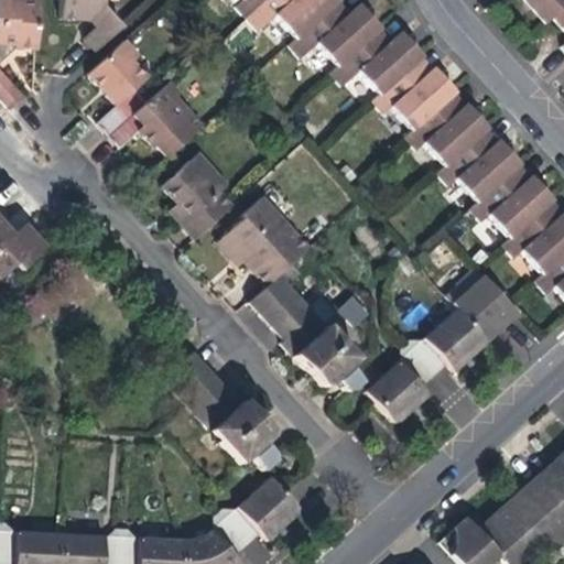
[(34,52),(36,0),(0,0),(0,101),(9,111),(21,99),(0,76),(0,63),(2,62),(14,50),(34,52)]
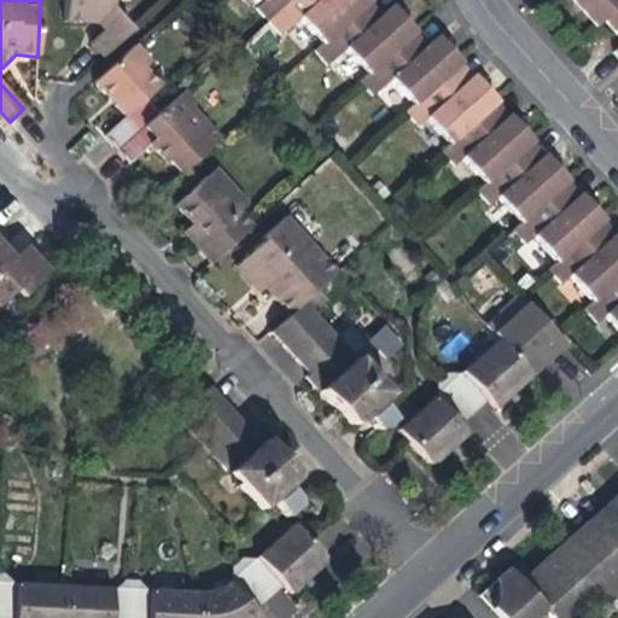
[(103,58),(132,31),(110,9),(110,0),(64,0),(64,24),(94,25),(101,34),(89,45),(103,58)]
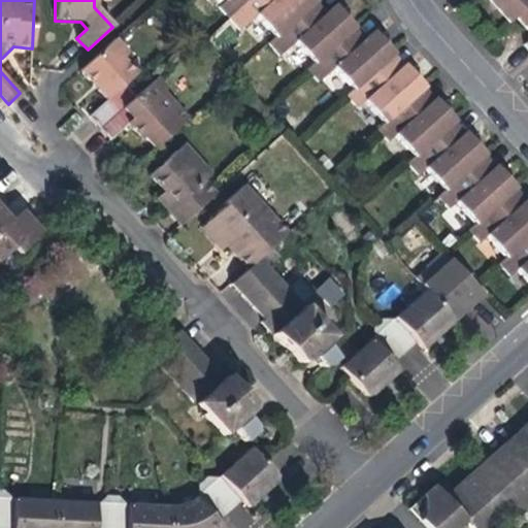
[(388,61),(397,53),(384,37),(378,42),(371,34),(367,38),(361,43),(351,32),(357,27),(343,11),(337,17),(330,9),(321,18),(310,6),(316,0),(226,0),(225,1),(244,25),(258,12),(277,35),(273,39),(284,51),(297,39),(318,62),(315,64),(324,75),(335,66),(356,89),(352,92),(363,104),(367,101),(385,121),(382,125),(392,136),(396,132),(416,154),(411,157),(422,169),(426,165),(447,188),(441,192),(453,204),(457,200),(479,223),(473,227),(483,237),(487,233),(508,256),(503,260),(514,272),(519,268),(527,277),(527,206),(523,201),(518,206),(508,196),(519,188),(503,170),(498,174),(493,168),(488,173),(476,161),(487,152),(471,135),(466,138),(461,132),(456,137),(447,126),(456,117),(442,103),(438,107),(431,100),(426,104),(416,93),(426,84),(414,70),(408,74),(402,68),(398,72),(388,61)]
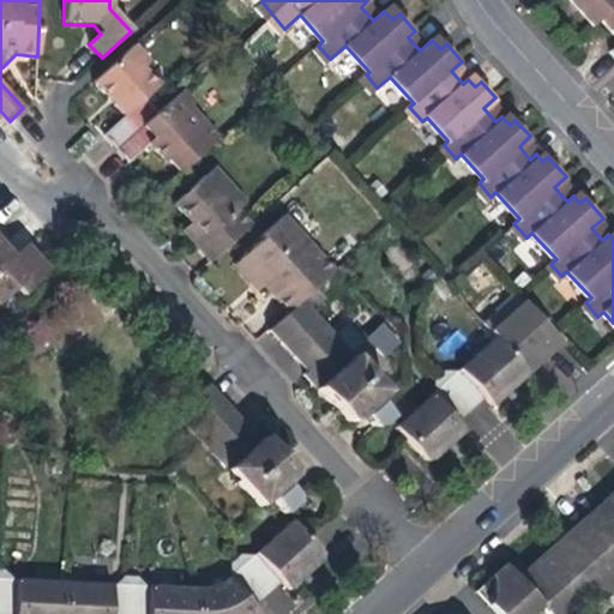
[(374,0),(367,0),(361,7),(373,20),(384,11),(374,0)]
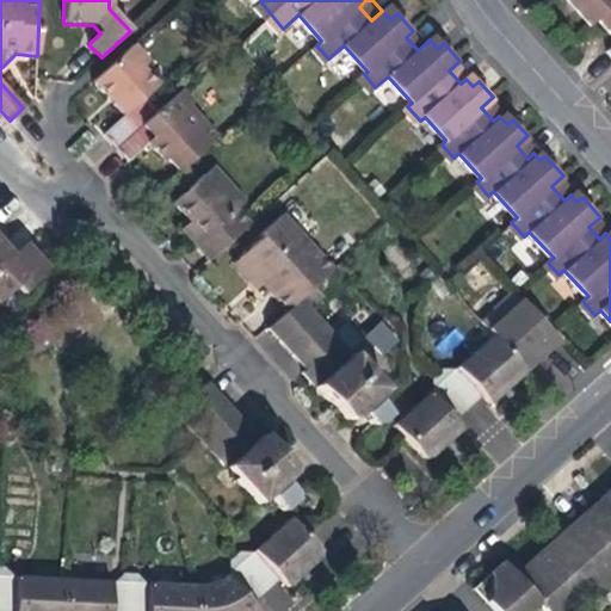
[(610,0),(571,0),(576,6),(571,11),(587,29),(600,17),(610,28),(610,49),(609,53),(610,55),(610,0)]
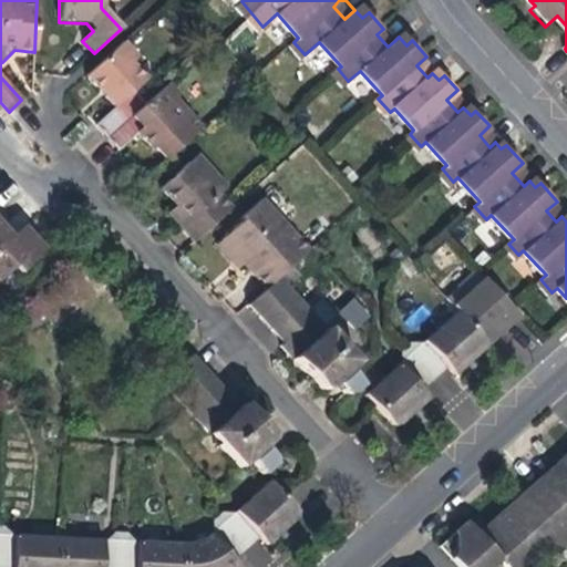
[(361,3),(354,10),(362,18),(369,12),(366,9),(361,3)]
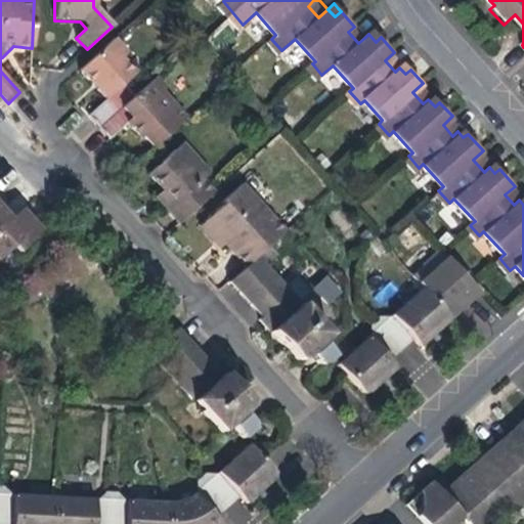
[(364,38),(354,27),(348,32),(358,43),(364,38)]
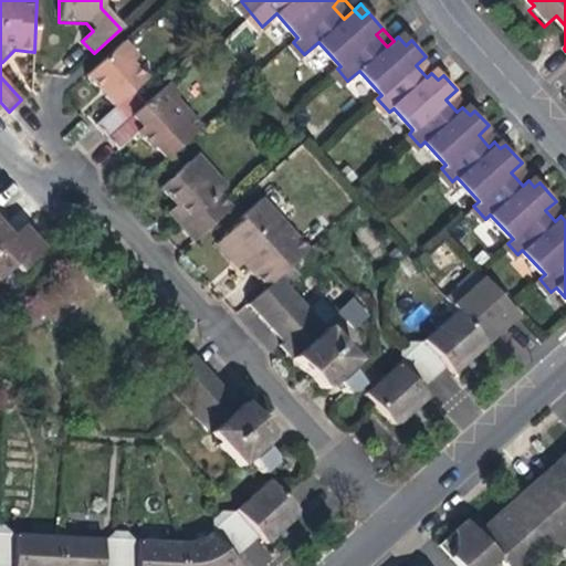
[(404,31),(398,37),(406,45),(411,40),(408,37),(404,31)]
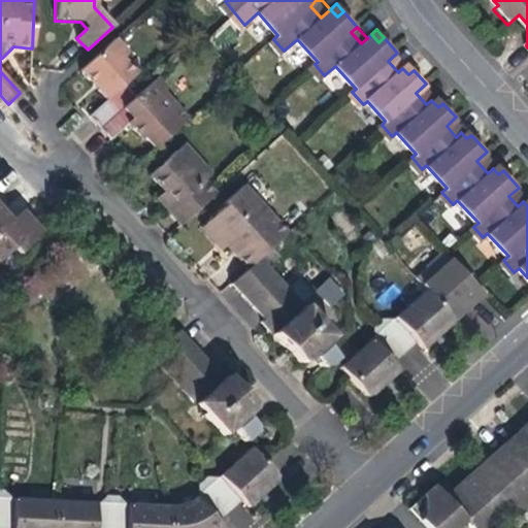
[(90,118),(100,128),(134,96),(124,85),(139,72),(127,57),(133,53),(119,36),(80,70),(98,91),(107,101),(90,118)]
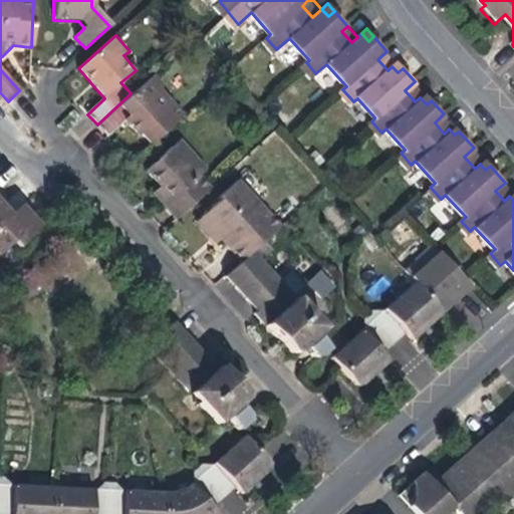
[(393,57),(387,51),(377,59),(388,70),(392,66),(398,72),(403,68),(393,57)]
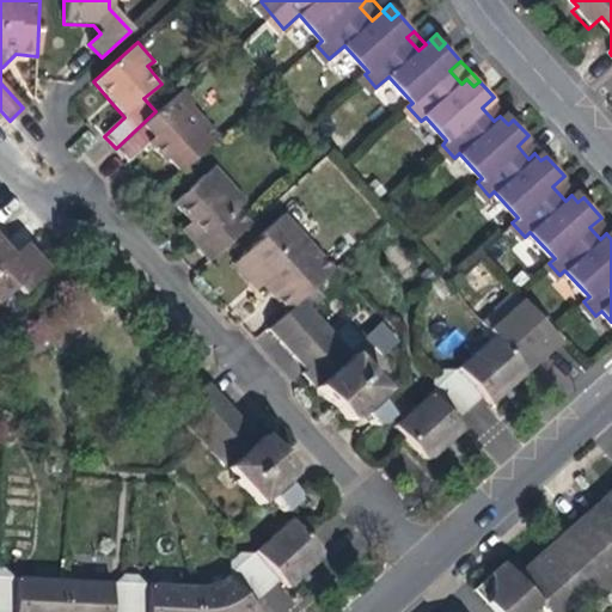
[(182,89),(155,111),(116,148),(128,161),(148,144),(155,153),(164,161),(206,124),(189,108),(194,103),(182,89)]
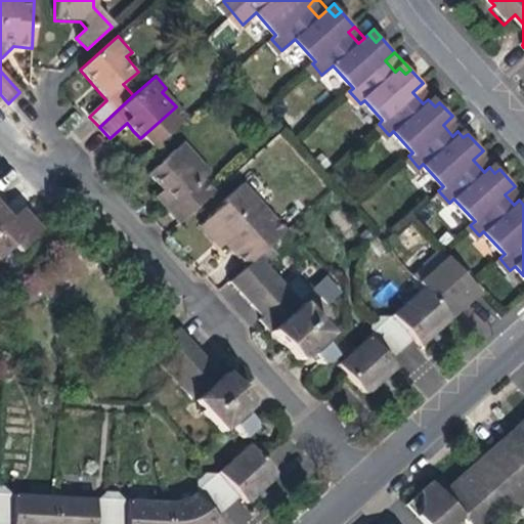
[(430,91),(423,83),(412,92),(423,103),(428,99),(435,106),(439,102),(430,91)]
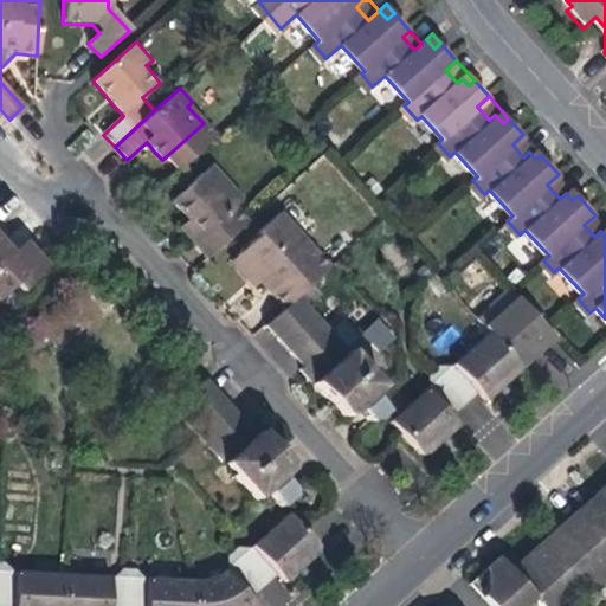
[(530,143),(523,134),(513,144),(523,158),(529,152),(535,159),(541,155),(530,143)]
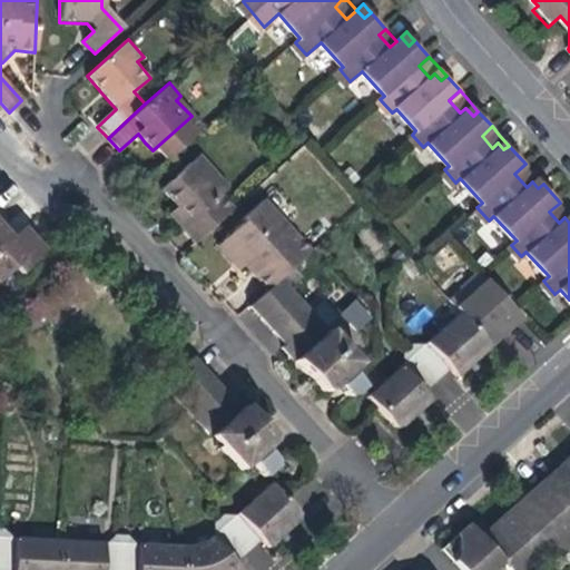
[(197,157),(188,165),(198,175),(206,168),(197,157)]
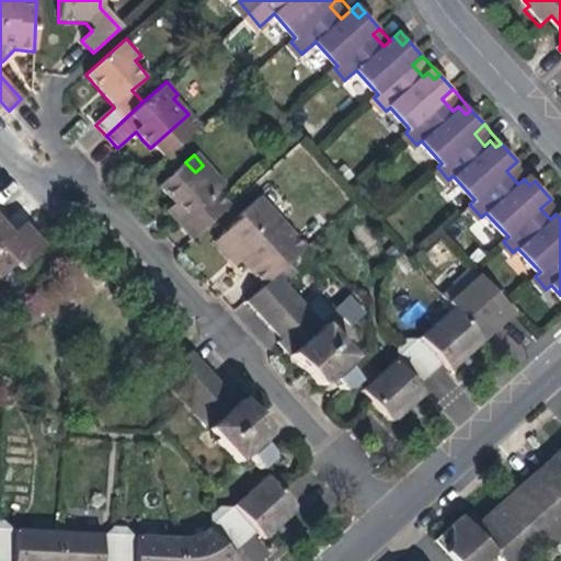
[(524,169),(517,161),(506,171),(518,184),(524,179),(529,185),(535,181),(524,169)]
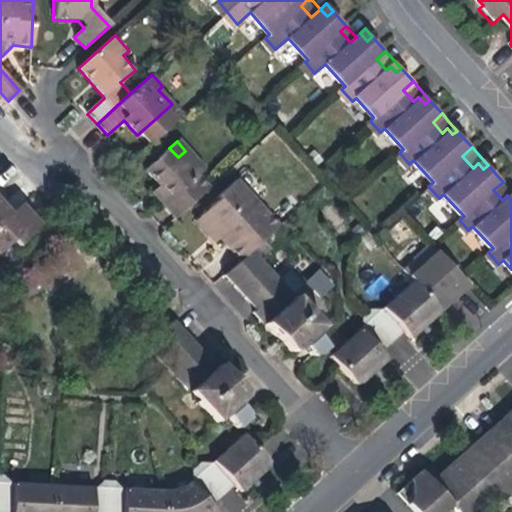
[(202,169),(185,151),(178,157),(169,148),(144,171),(160,188),(169,198),(161,204),(174,218),(207,188),(195,176),(202,169)]
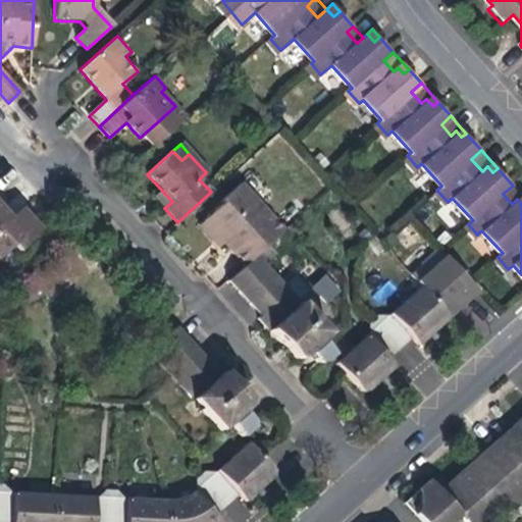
[(205,221),(225,245),(244,265),(255,255),(282,230),(240,185),(222,201),(225,204),(205,221)]
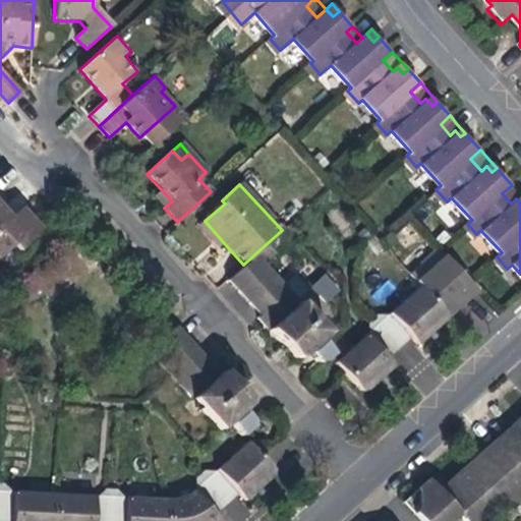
[(520,194),(519,192),(512,185),(502,193),(511,204),(516,198),(520,204),(520,194)]
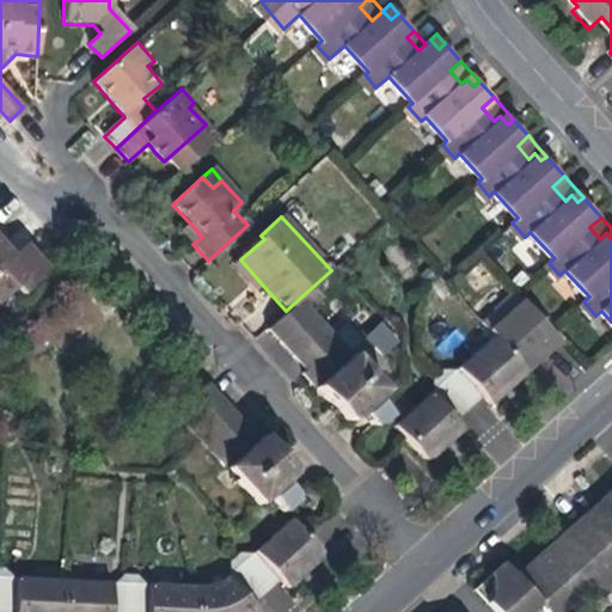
[(0,301),(14,289),(20,297),(48,270),(24,245),(12,256),(0,243),(0,301)]
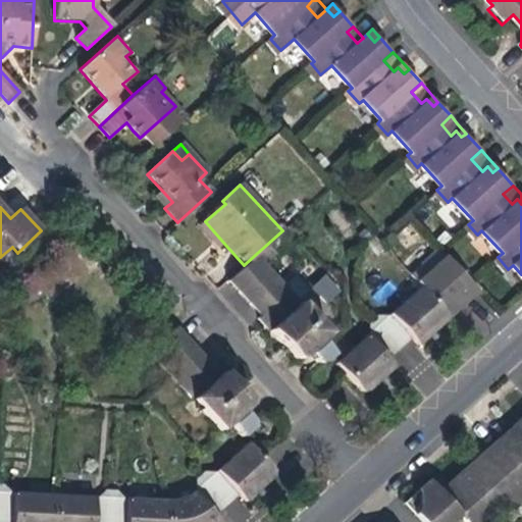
[(220,249),(225,245),(205,221),(200,226),(209,237),(220,249)]
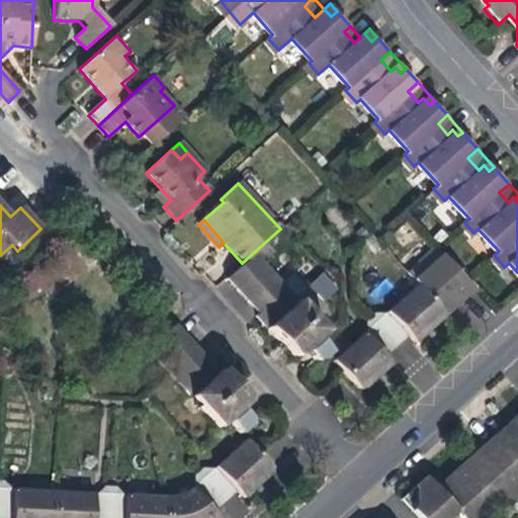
[(408,273),(418,284),(445,315),(458,304),(456,300),(462,294),(469,288),(460,278),(463,275),(437,247),(408,273)]
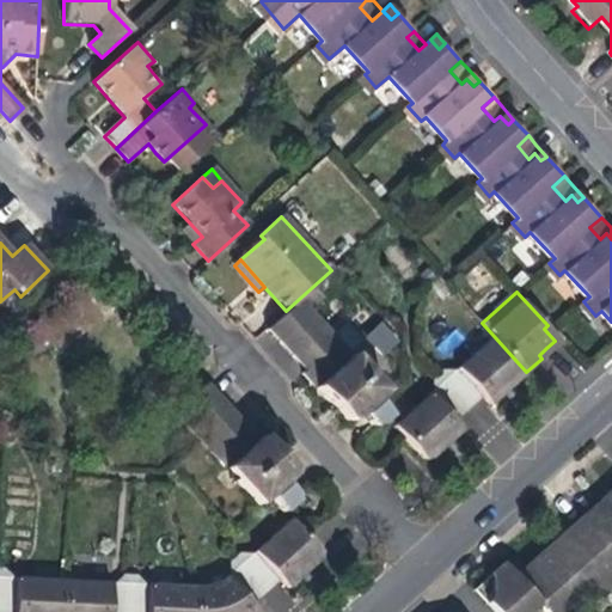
[(384,391),(299,299),(286,311),(268,328),(301,366),(318,385),(316,387),(335,408),(348,422),(353,422),(361,414),(374,401),(384,391)]
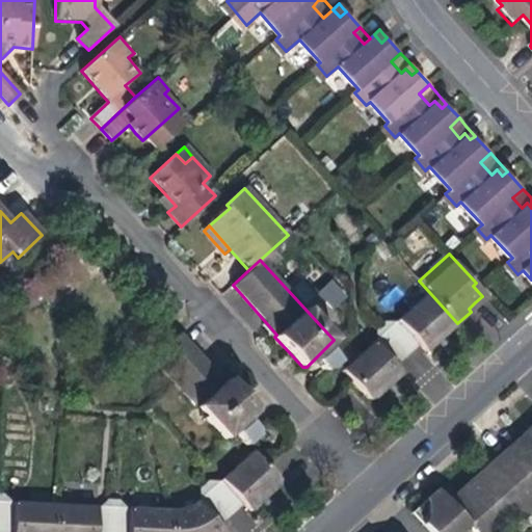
[(331,278),(316,293),(334,310),(348,295),(331,278)]
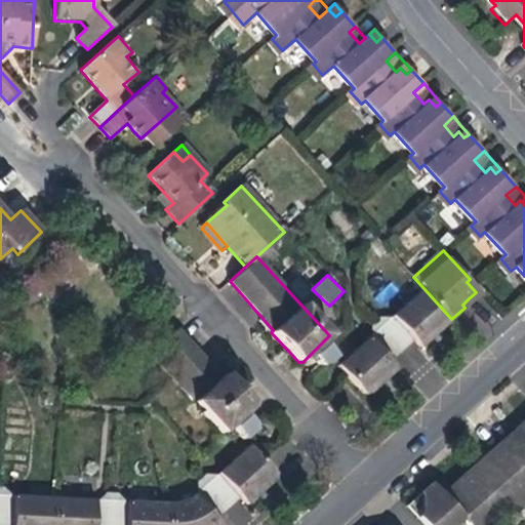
[(421,346),(451,319),(423,288),(391,317),(380,316),(374,321),(371,324),(371,335),(337,365),(364,394),(370,393),(397,368),(390,361),(413,338),(421,346)]
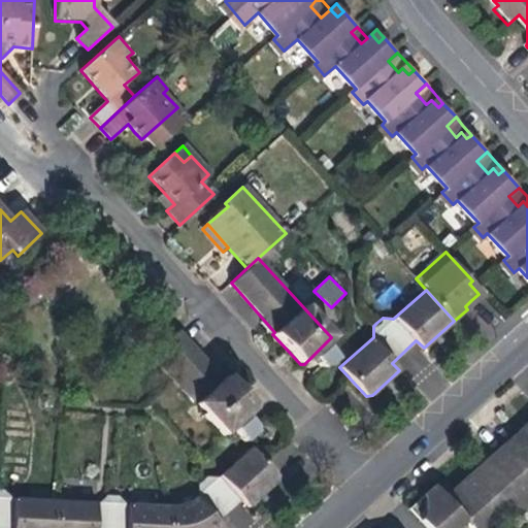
[(223,436),(232,428),(243,418),(252,411),(252,406),(237,389),(225,375),(223,377),(203,357),(179,331),(152,356),(223,436)]
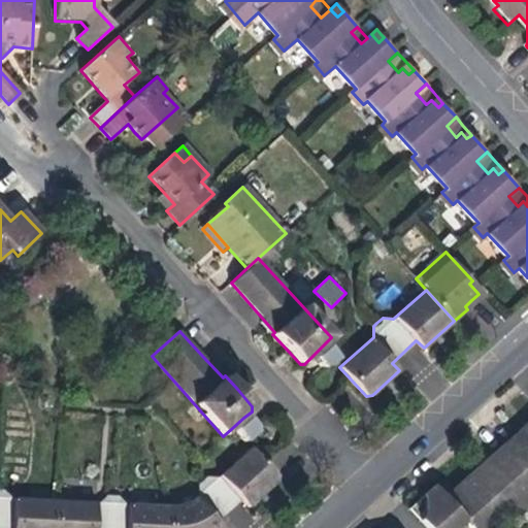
[(335,360),(323,345),(311,357),(321,367),(327,366),(335,360)]
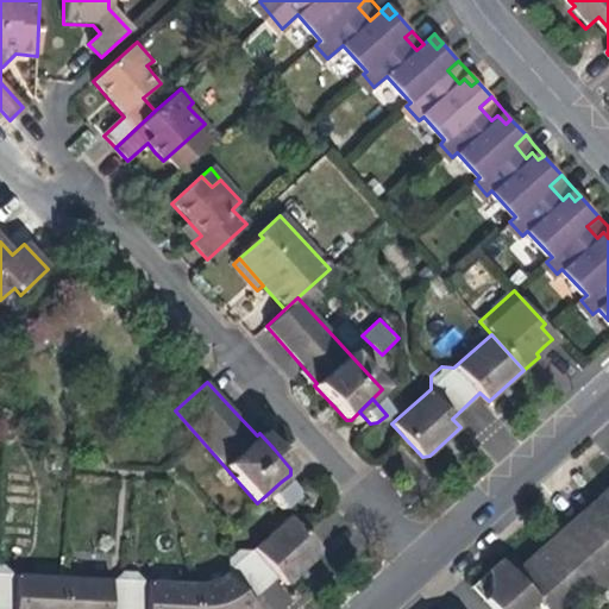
[(292,495),(281,482),(268,494),(281,509),(292,500),(292,495)]
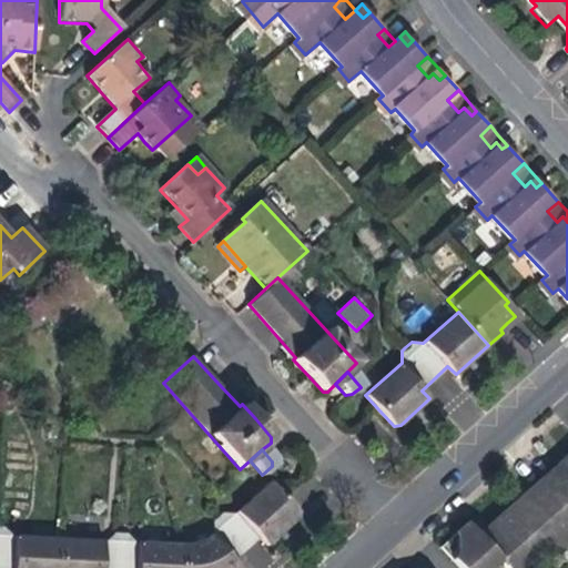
[(567,452),(554,465),(560,473),(527,500),(521,494),(511,503),(496,516),(476,534),(470,528),(466,523),(438,547),(456,567),(489,567),(498,560),(504,567),(518,567),(524,564),(541,564),(565,543),(567,546),(567,452)]
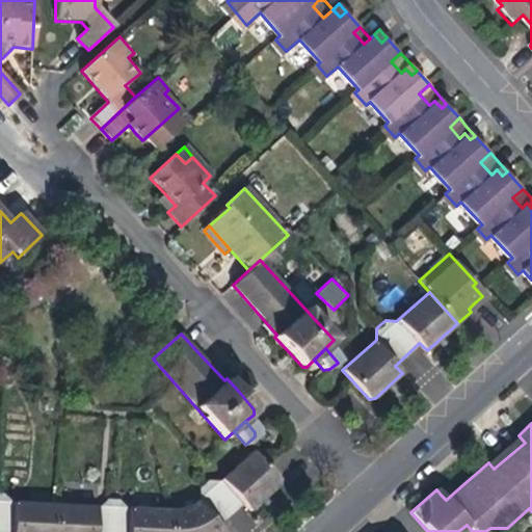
[(494,469),(525,443),(519,435),(507,446),(488,462),(494,469)]
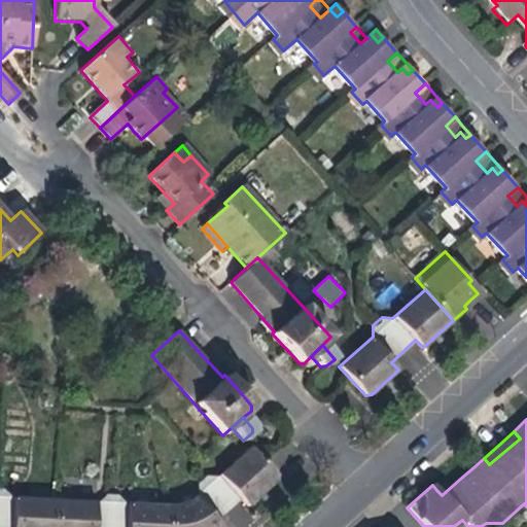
[(0,526),(223,526),(216,519),(229,507),(240,497),(247,505),(261,493),(275,481),(275,475),(249,448),(217,476),(206,475),(199,480),(199,492),(197,496),(185,502),(179,504),(171,504),(124,502),(117,494),(106,494),(97,501),(9,496),(2,488),(0,488),(0,526)]
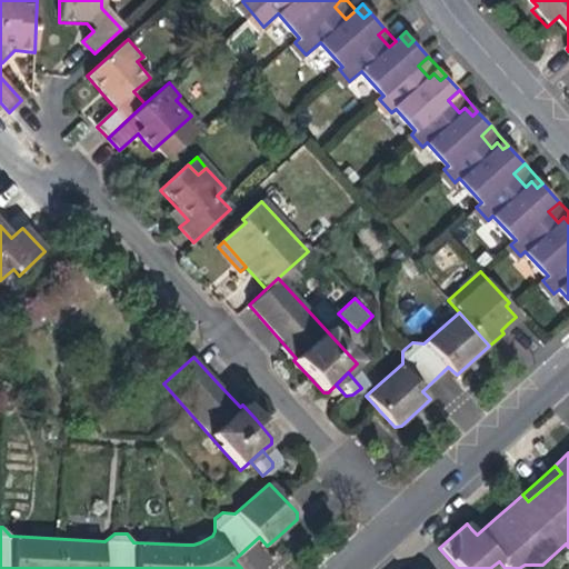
All buildings are outlined.
